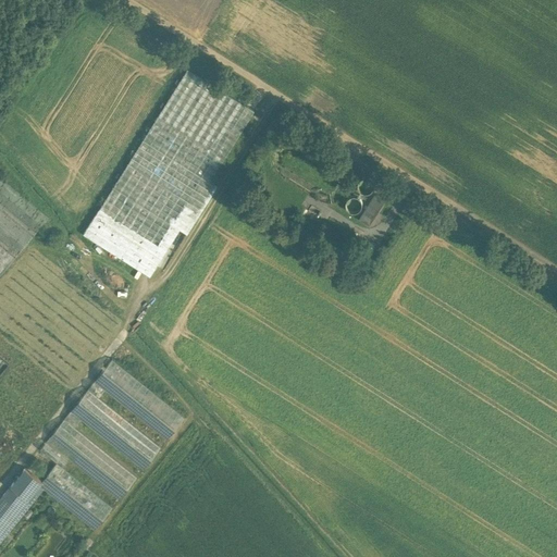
[(187,69),(84,234),(150,275),(180,229),(187,233),(218,186),(210,181),(255,110),(187,69)]
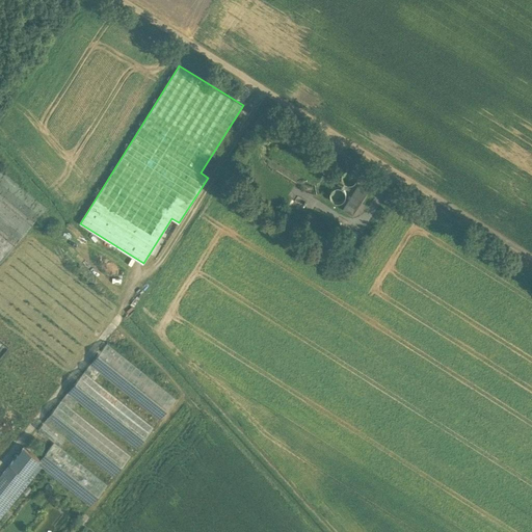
[(358,185),(351,197),(349,196),(347,198),(349,200),(344,209),(352,214),(368,190),(358,185)]
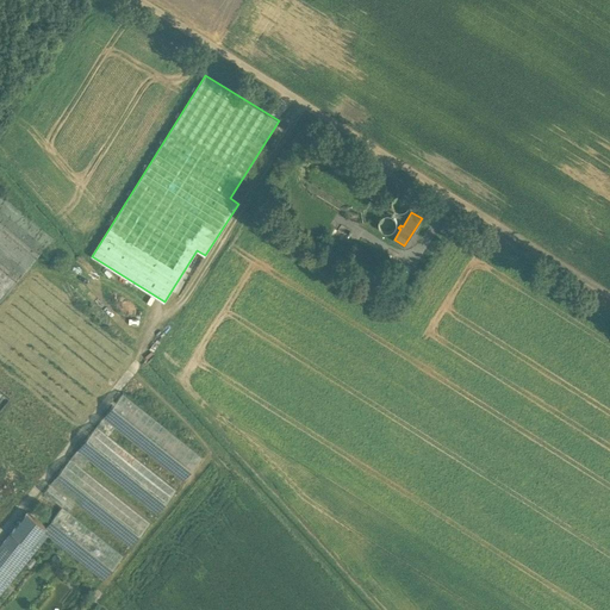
[(203,456),(123,392),(104,416),(184,480),(203,456)]
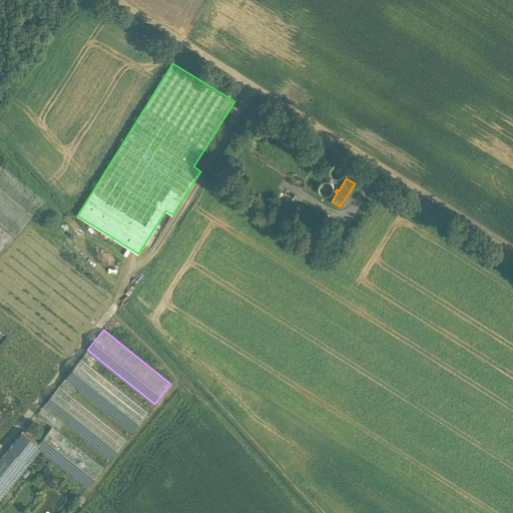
[(148,411),(81,357),(65,378),(132,431),(148,411)]
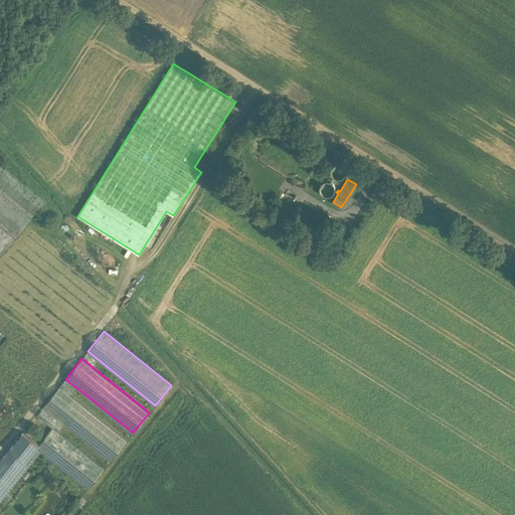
[(128,440),(59,386),(43,407),(111,461),(128,440)]
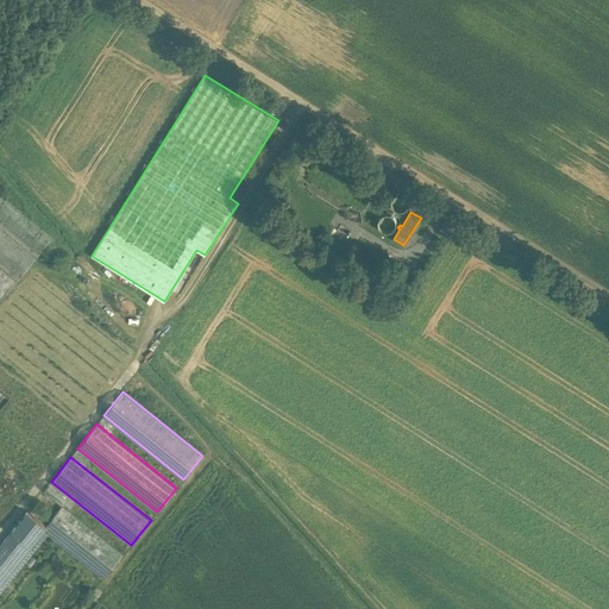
[(124,554),(62,504),(45,525),(46,526),(43,531),(48,534),(104,579),(124,554)]
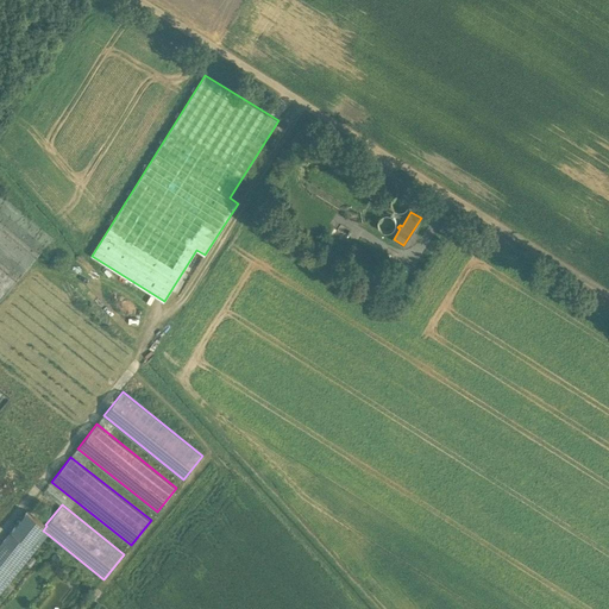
[(45,525),(27,510),(12,531),(31,545),(43,531),(46,526),(45,525)]
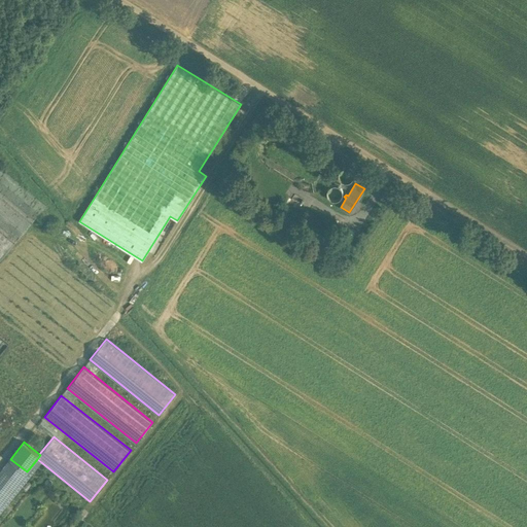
[(27,471),(0,504),(0,514),(41,462),(37,459),(27,471)]
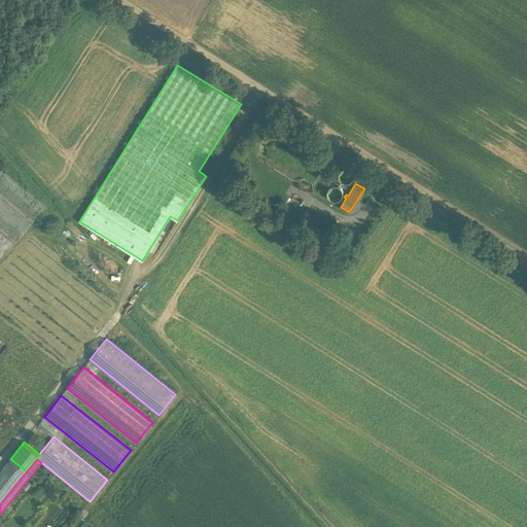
[(0,504),(27,471),(10,459),(0,470),(0,504)]
